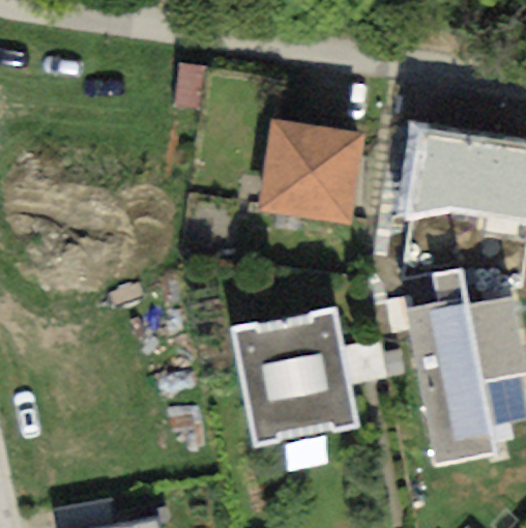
[(364,134),(272,119),(259,211),(351,225),(364,134)]
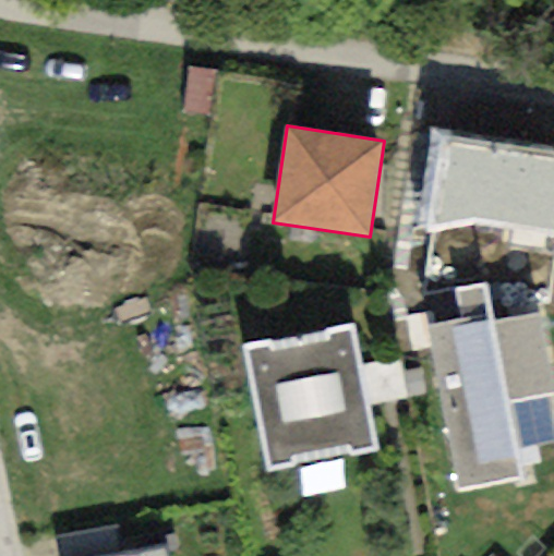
[(454,129),(434,125),(420,231),(433,232),(477,222),(553,233),(553,149),(453,135),(454,129)]
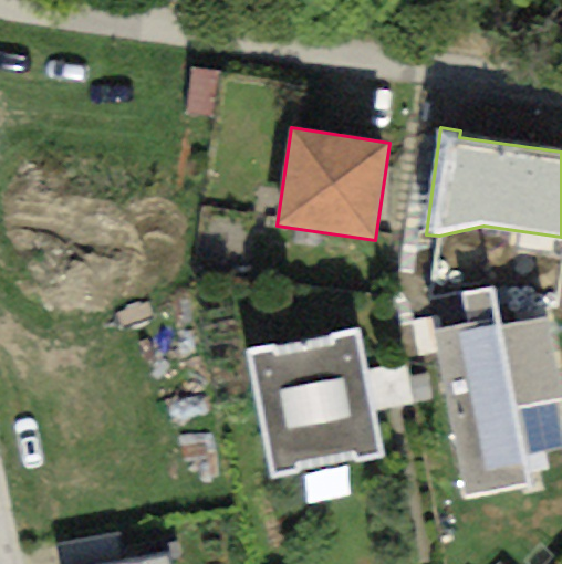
[(470,325),(436,332),(465,494),(530,483),(517,408),(561,400),(561,371),(552,315),(502,324),(496,285),(465,291),(470,325)]
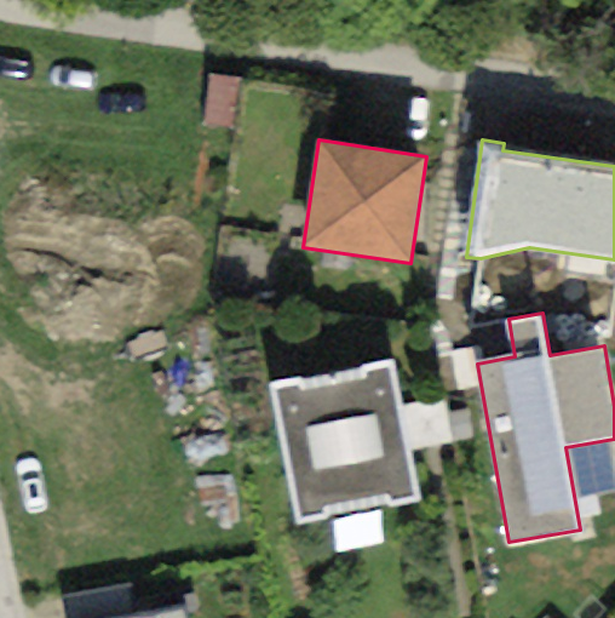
[(394,359),(268,383),(294,522),(421,498),(394,359)]
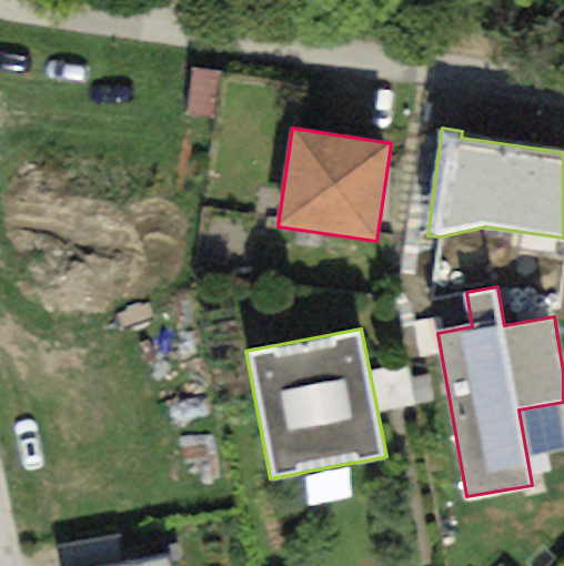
[(171,565),(169,555),(111,565),(171,565)]
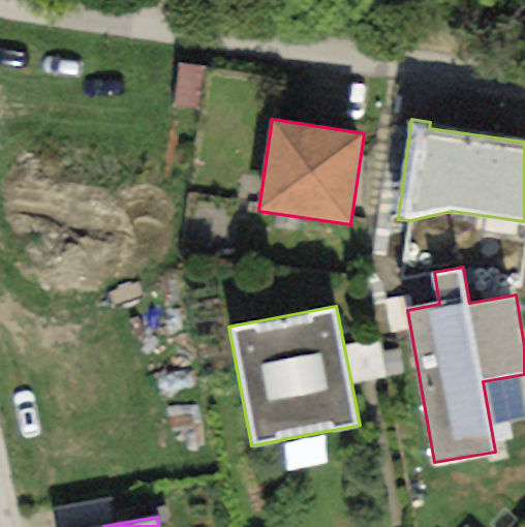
All buildings are outlined.
